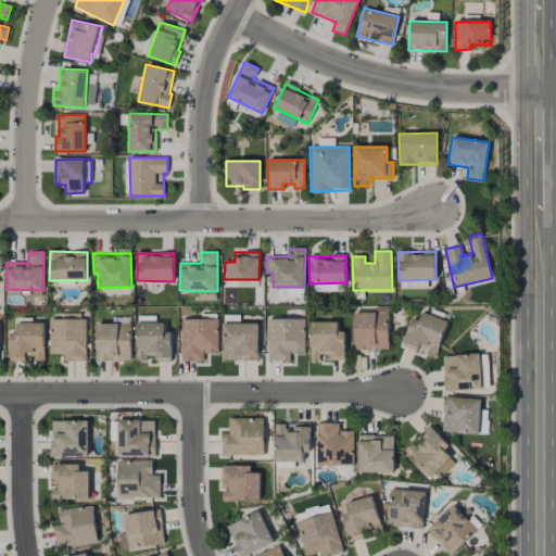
[(312,285),(313,292),(345,291),(344,283),(312,285)]
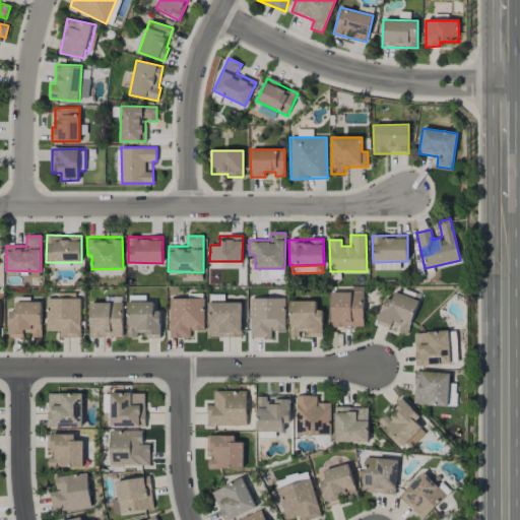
[(276,269),(257,269),(256,280),(275,280),(276,269)]
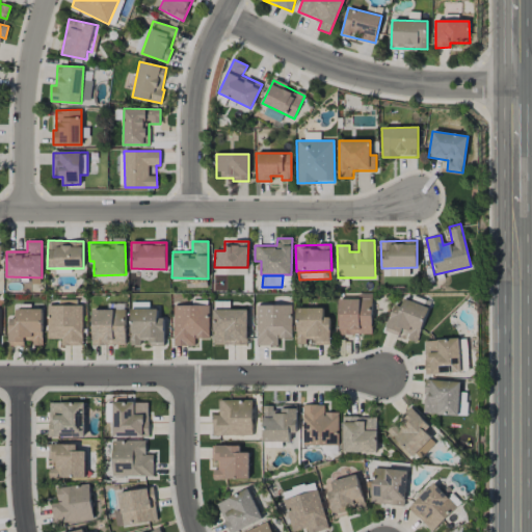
[(371,293),(346,294),(346,297),(338,297),(339,335),(372,335),(371,293)]
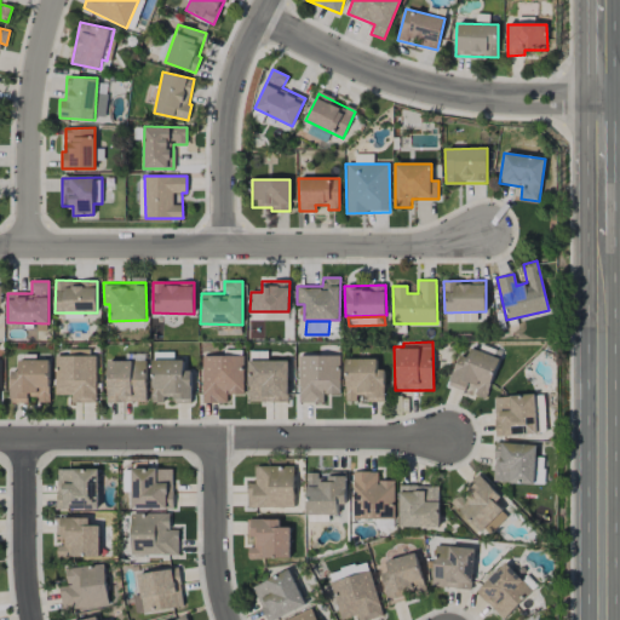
[(499,357),(470,348),(468,357),(459,355),(448,386),(470,394),(486,400),(499,357)]
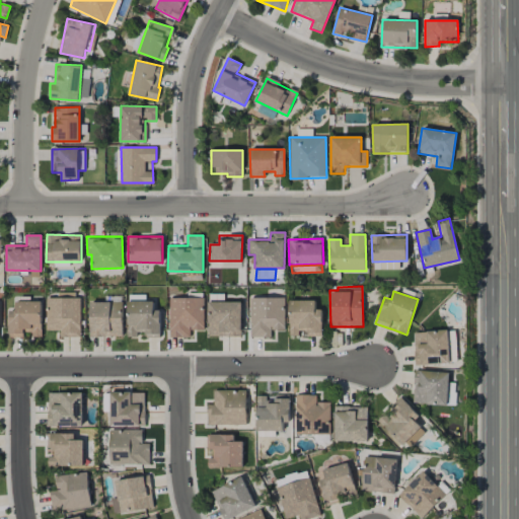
[(80,299),(46,298),(46,330),(60,330),(60,338),(80,338),(80,299)]
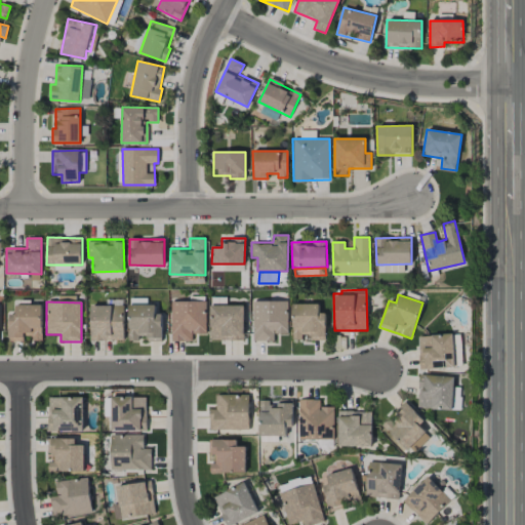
[(206,334),(206,301),(171,301),(171,340),(192,341),(192,334),(206,334)]
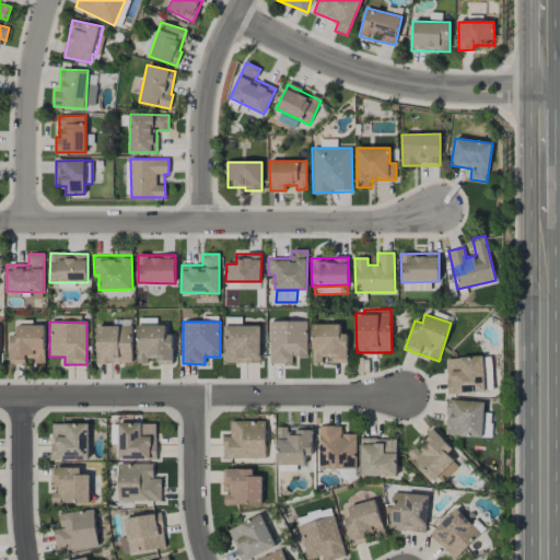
[(307,322),(269,322),(269,364),(292,364),(292,356),(306,356),(307,322)]
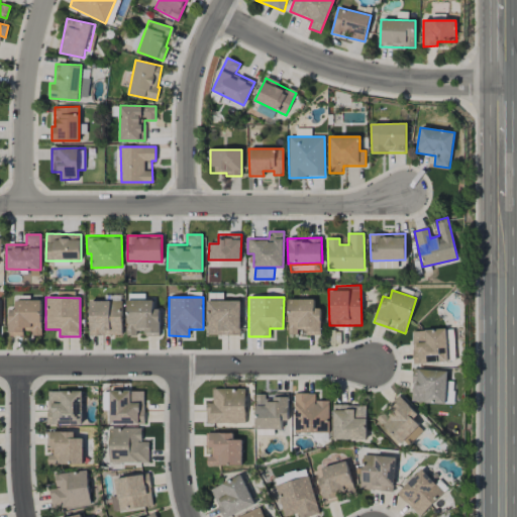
[(288,335),(302,334),(302,335),(320,335),(320,308),(313,308),(313,299),(288,299),(288,335)]
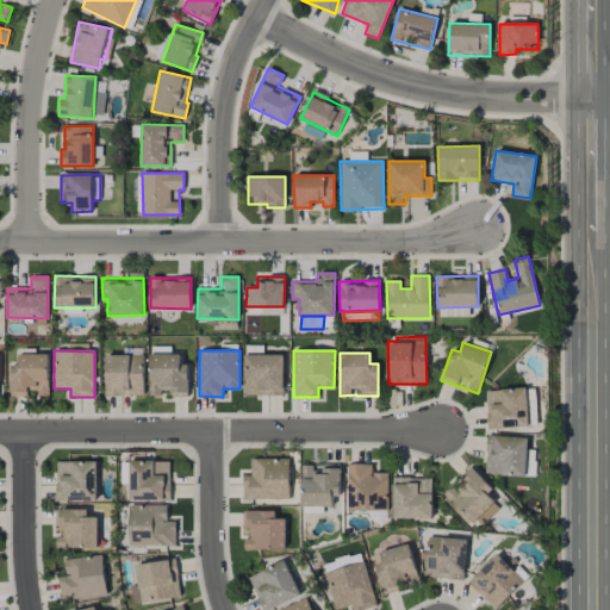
[(10,363),(11,397),(27,397),(27,393),(49,393),(48,354),(18,355),(18,363),(10,363)]
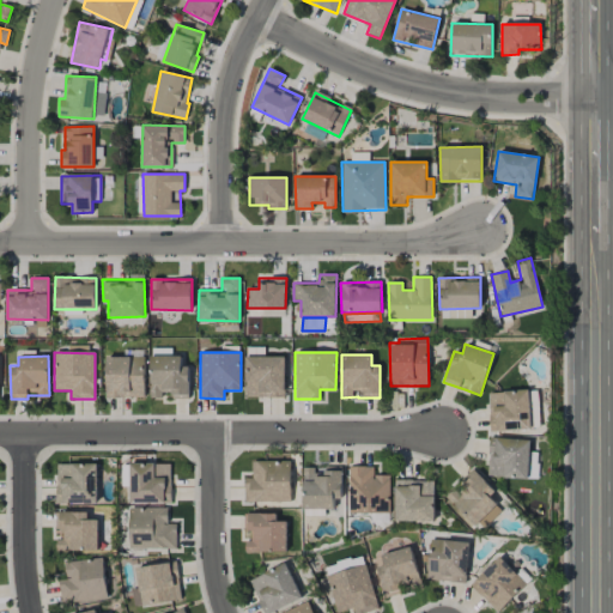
[(150,398),(161,398),(189,396),(188,366),(181,366),(181,356),(150,357),(150,398)]
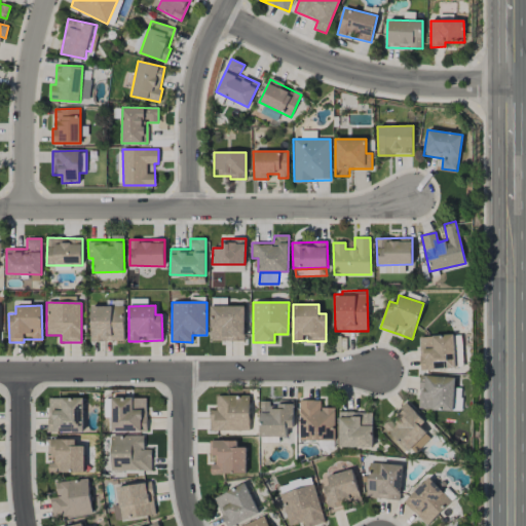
[(123,341),(123,306),(89,307),(90,341),(123,341)]
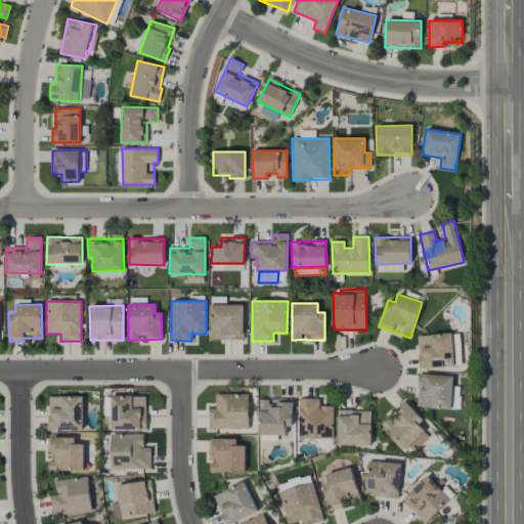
[(244,340),(243,305),(210,305),(210,340),(244,340)]
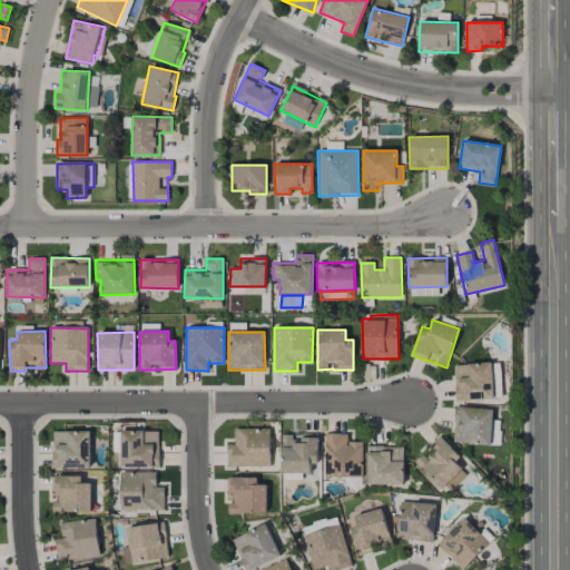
[(455,401),(501,399),(500,362),(454,364),(455,401)]
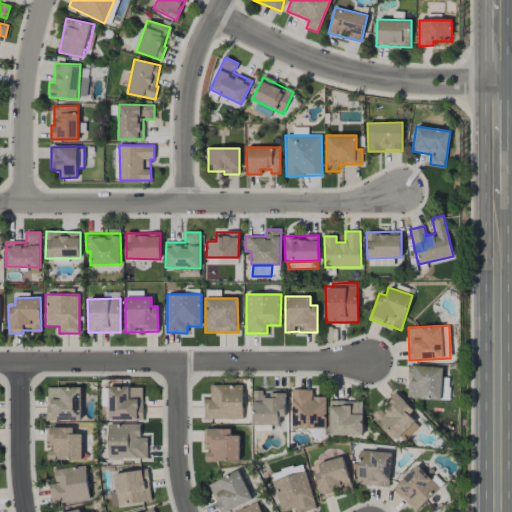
[(442,366),(408,366),(408,399),(442,399),(442,366)]
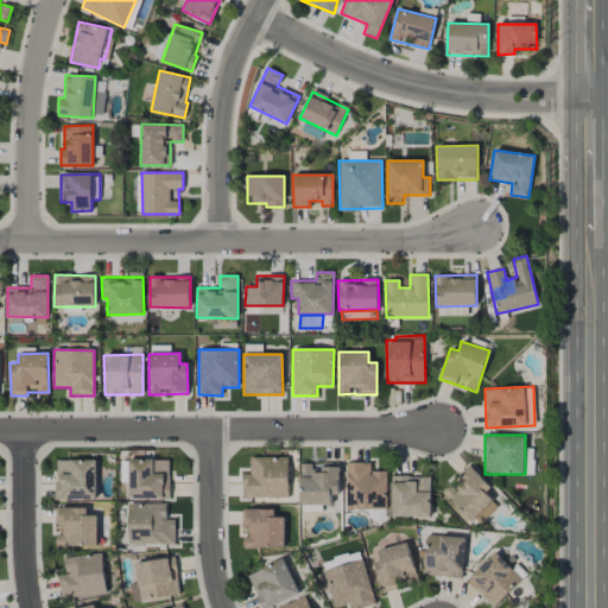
[(242,499),(289,498),(287,457),(249,457),(249,474),(241,474),(242,499)]
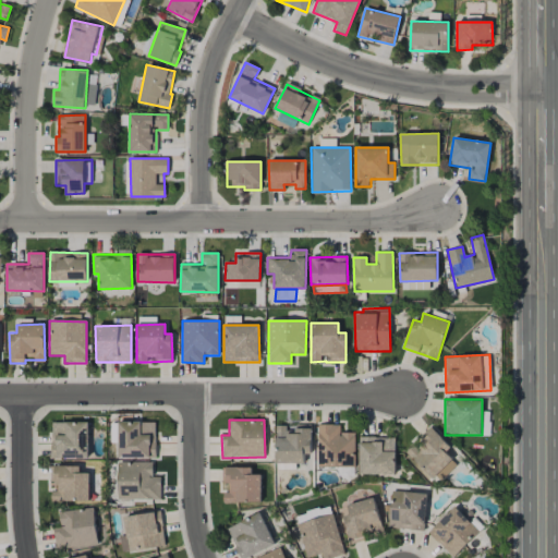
[(51,422),(51,459),(88,459),(87,422),(51,422)]
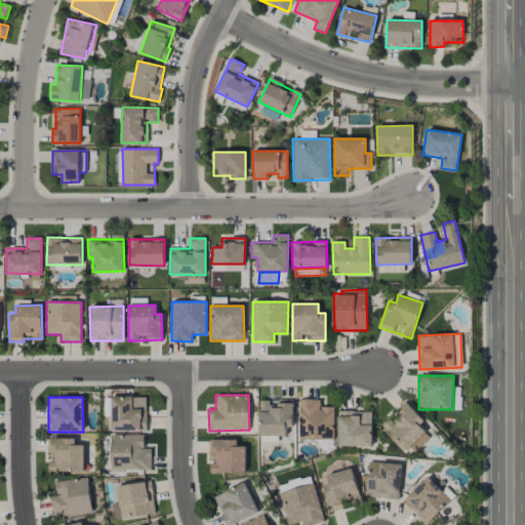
[(146,431),(147,397),(111,397),(111,430),(146,431)]
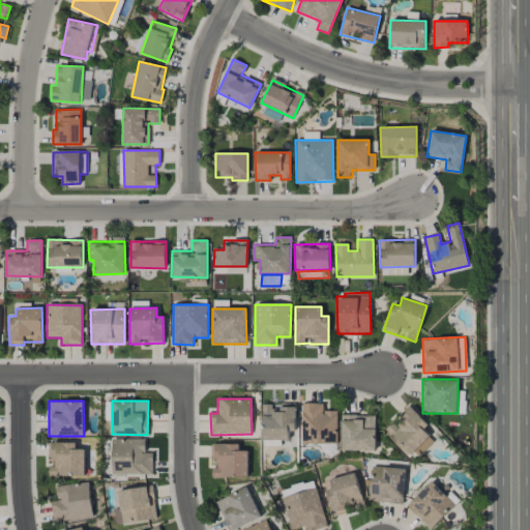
[(337,411),(323,411),(323,403),(302,403),(301,443),(336,444),(337,411)]
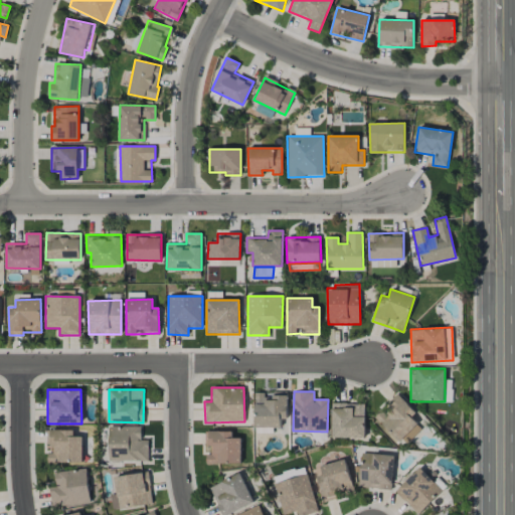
[(287,393),(264,394),(264,392),(254,393),(255,427),(281,426),(281,419),(288,418),(287,393)]
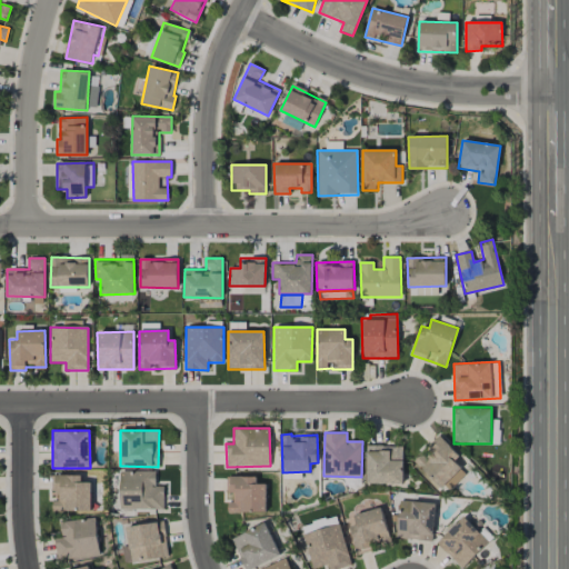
[(466,473),(453,461),(459,457),(440,437),(413,462),(443,495),(466,473)]
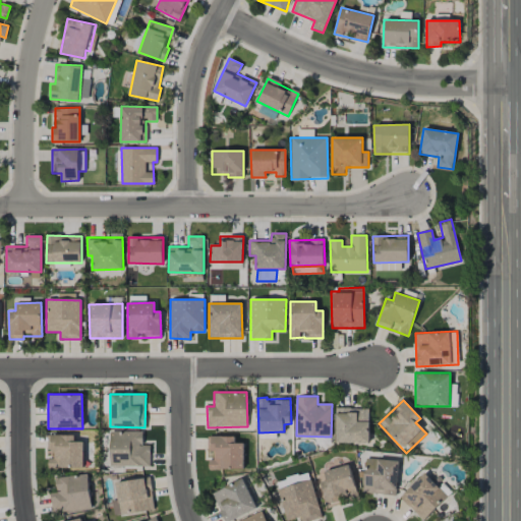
[(368,444),(369,408),(336,408),(336,443),(368,444)]
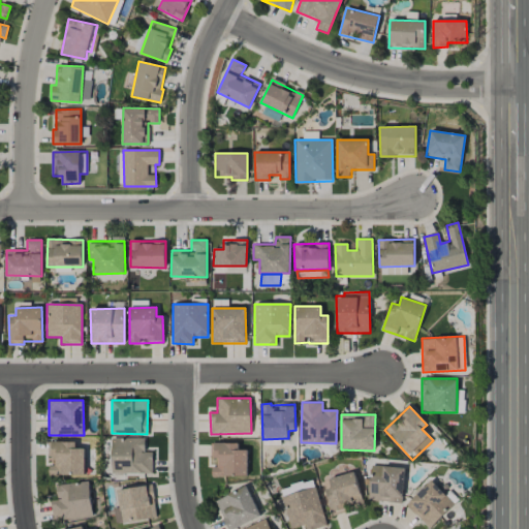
[(152,453),(145,452),(145,438),(113,438),(112,473),(152,474),(152,453)]
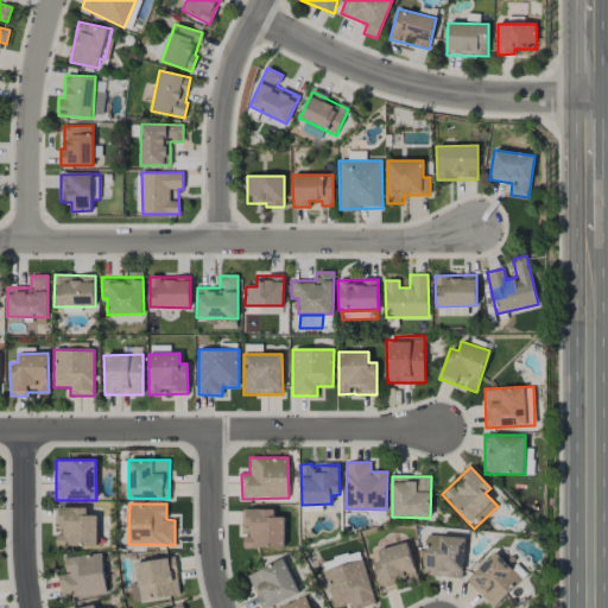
[(87,507),(55,508),(56,525),(62,525),(62,536),(56,536),(56,546),(97,545),(97,515),(87,515),(87,507)]
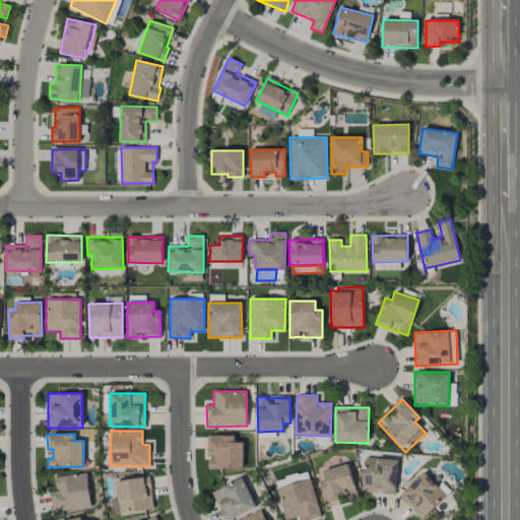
[(243,468),(243,442),(234,442),(234,436),(207,436),(207,455),(207,468),(243,468)]
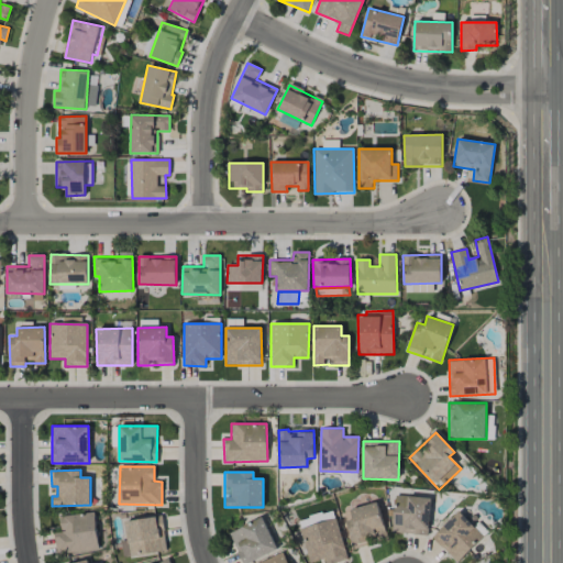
[(430,497),(394,496),(393,533),(428,534),(430,497)]
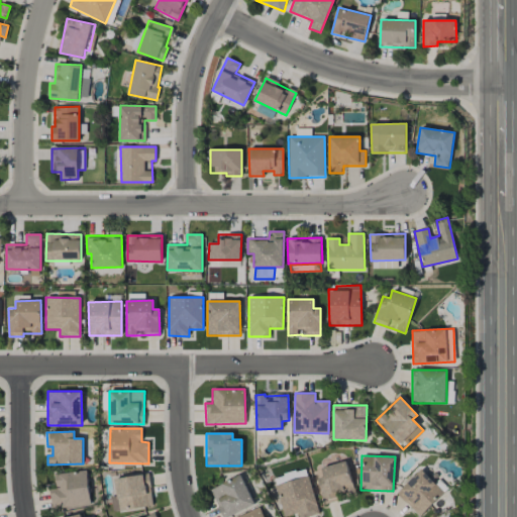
[(354,491),(345,460),(316,470),(325,499),(354,491)]
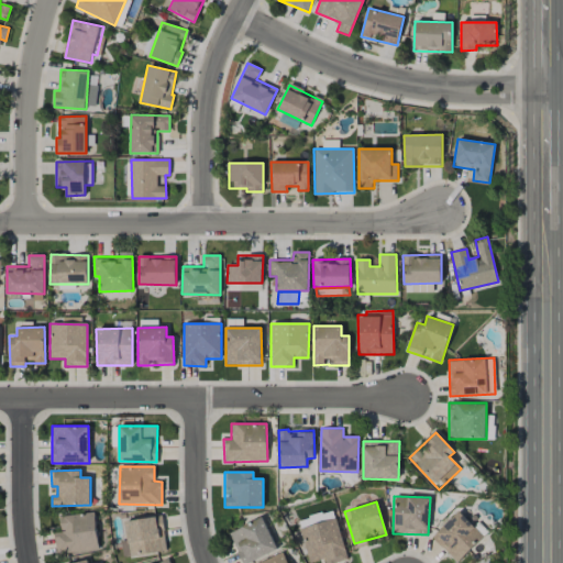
[(298,519),(300,527),(334,519),(332,511),(298,519)]
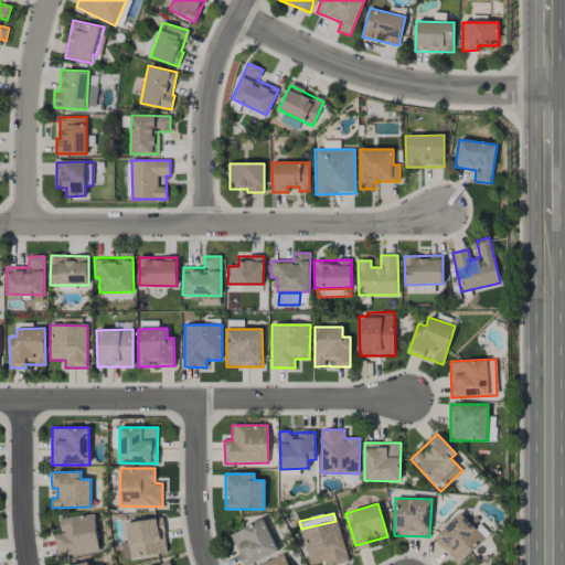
[(433,541),(459,564),(484,537),(459,513),(433,541)]
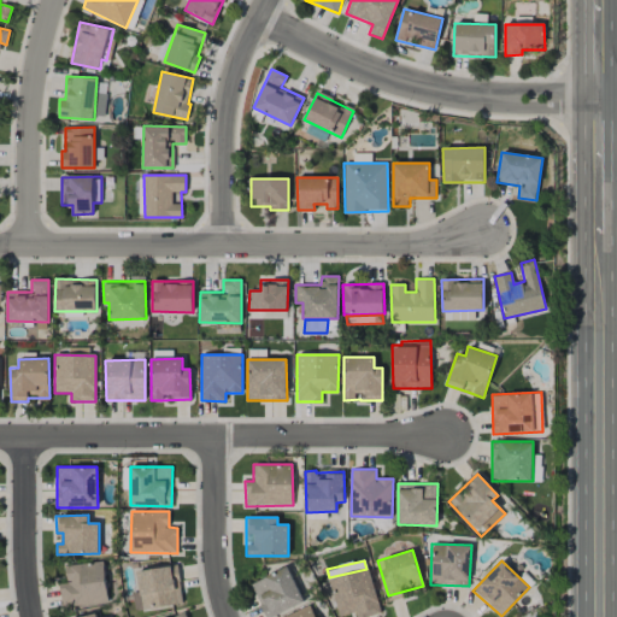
[(107,603),(104,562),(65,565),(66,585),(59,585),(62,607),(107,603)]
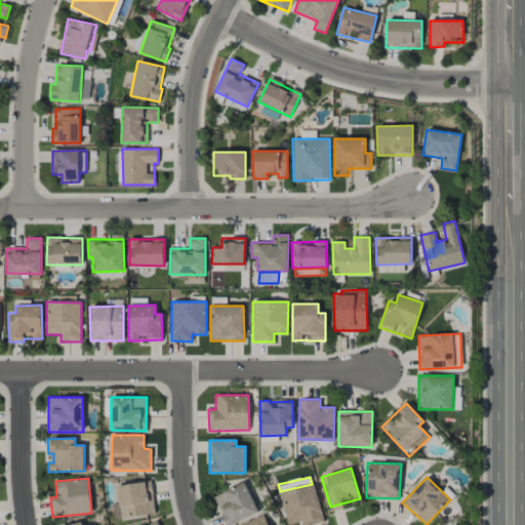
[(155,514),(151,481),(117,486),(121,519),(155,514)]
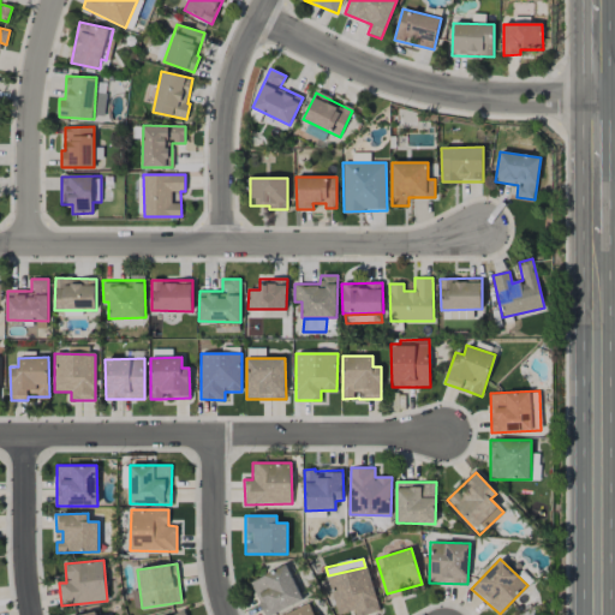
[(250,583),(264,614),(270,614),(303,601),(286,565),(250,583)]
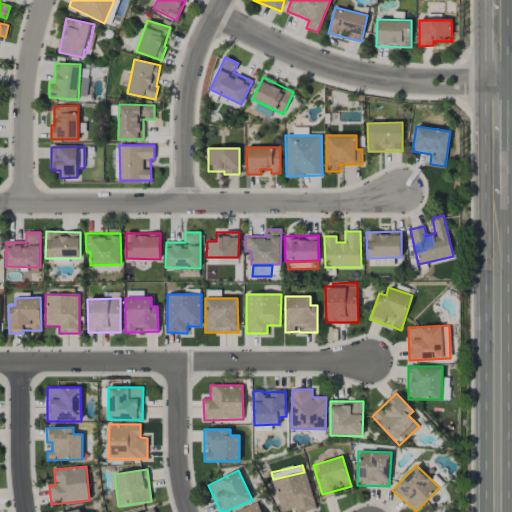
[(302,511),(316,508),(305,472),(273,481),(282,511),(296,507),(297,511),(302,511)]
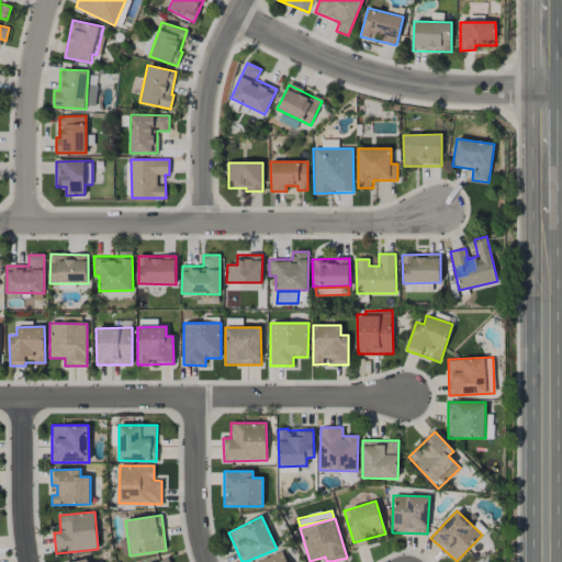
[(287,561),(283,552),(259,561),(287,561)]
